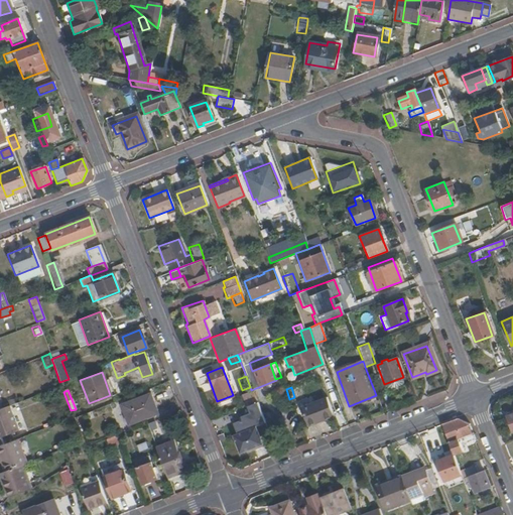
[(127,423),(153,413),(147,395),(121,405),(127,423)]
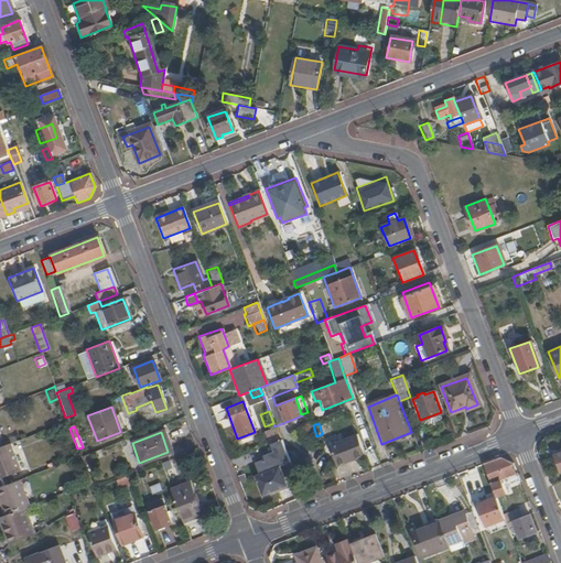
[(327,445),(336,467),(365,456),(356,434),(327,445)]
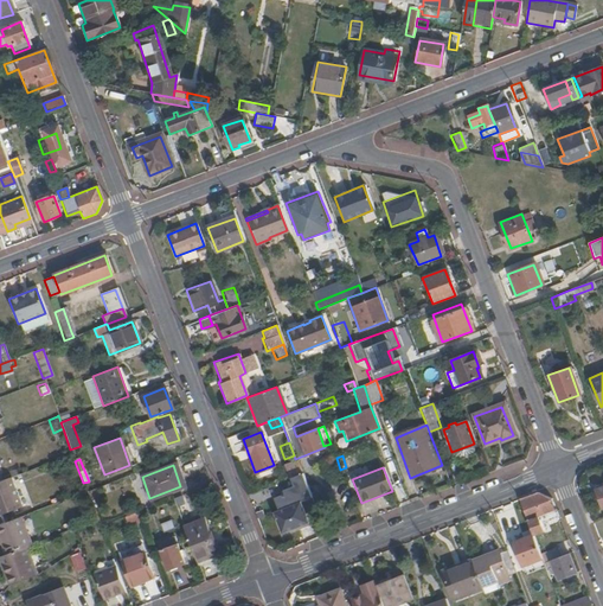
[(273,498),(276,510),(309,498),(301,474),(288,479),(292,491),(273,498)]
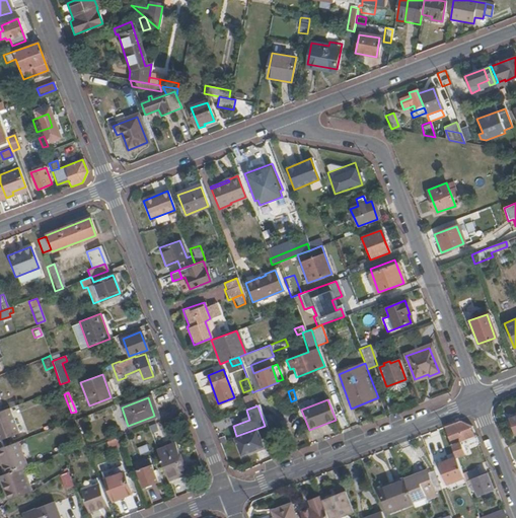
[(0,439),(18,432),(9,408),(0,411),(0,439)]
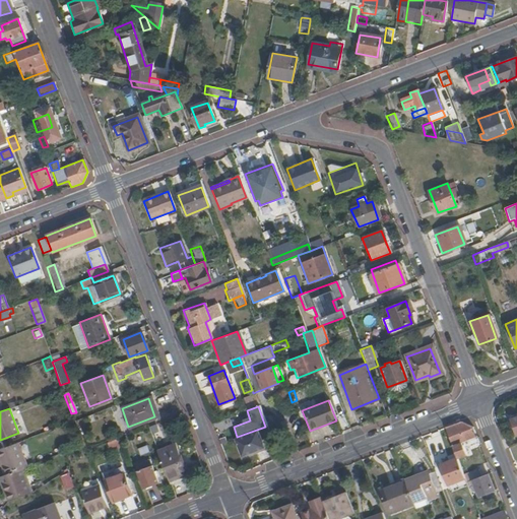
[(459,422),(443,428),(453,454),(455,458),(463,455),(460,448),(463,446),(461,443),(475,438),(471,428),(459,422)]
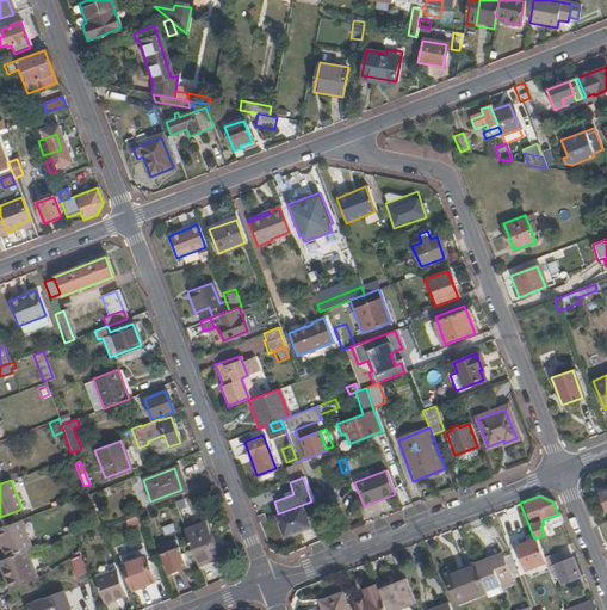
[(309,527),(301,506),(276,515),(283,536),(309,527)]
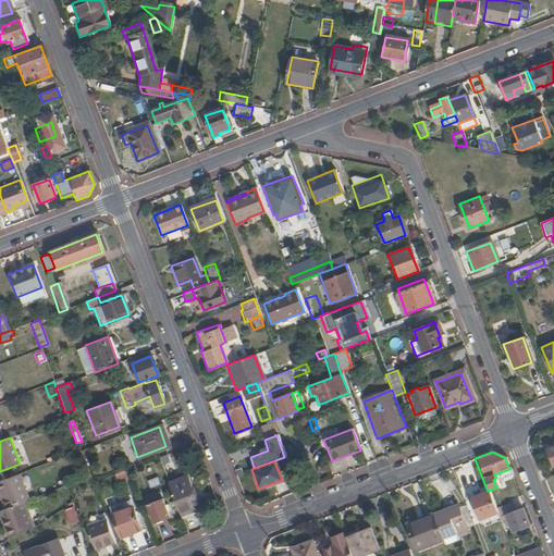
[(124,469),(114,473),(117,481),(127,477),(124,469)]
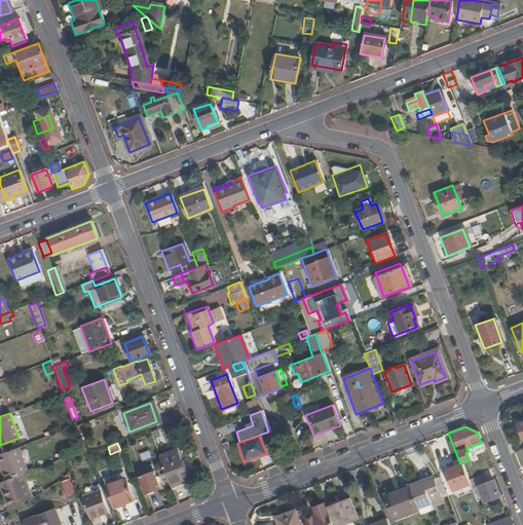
[(3,453),(0,454),(0,467),(1,471),(4,479),(22,473),(25,471),(16,448),(7,452),(3,453)]
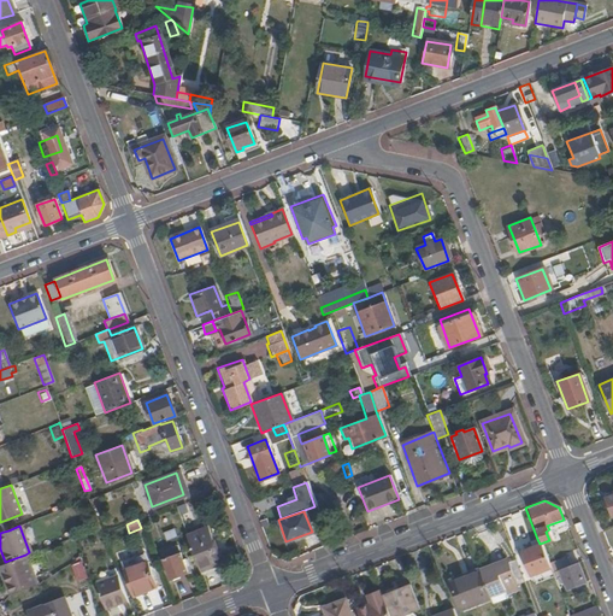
[(206,528),(186,535),(199,570),(220,563),(206,528)]
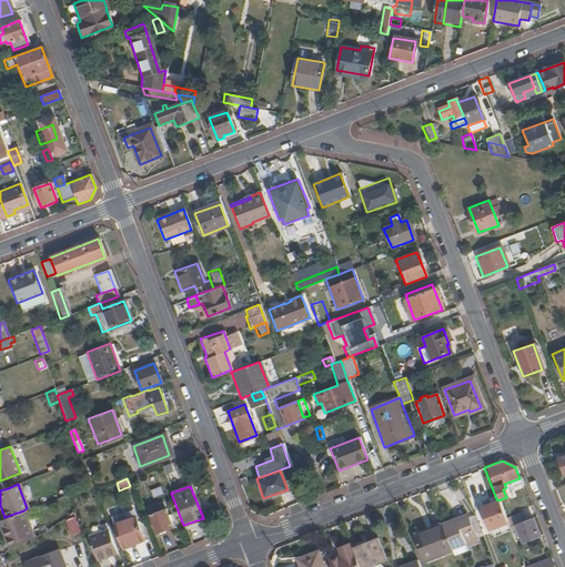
[(162,500),(145,507),(149,515),(164,508),(162,500)]
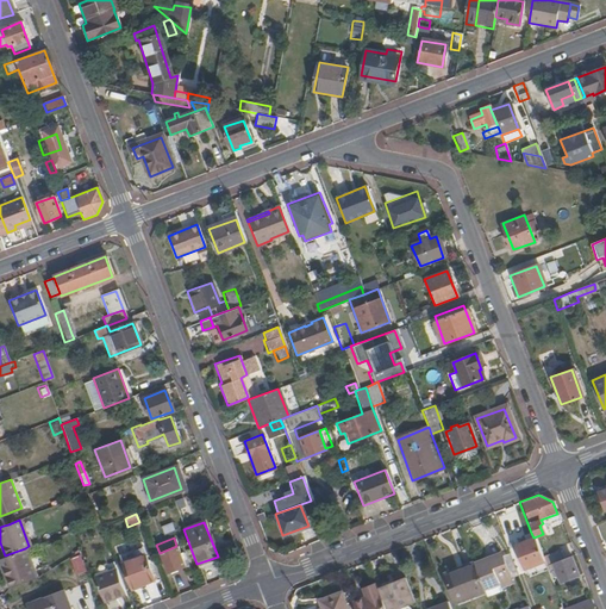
[(524,542),(514,546),(523,569),(542,561),(541,558),(533,538),(524,542)]
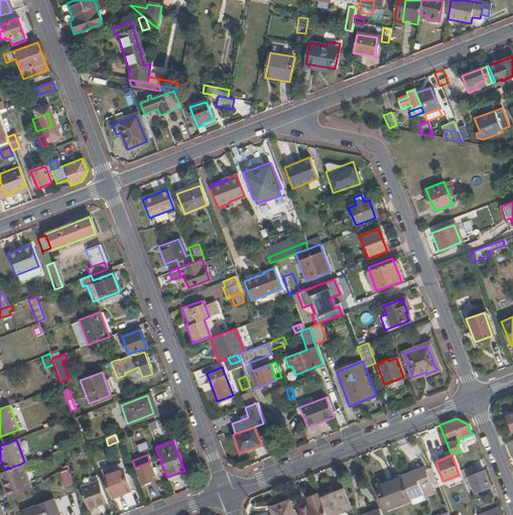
[(141,485),(156,479),(149,462),(135,468),(141,485)]
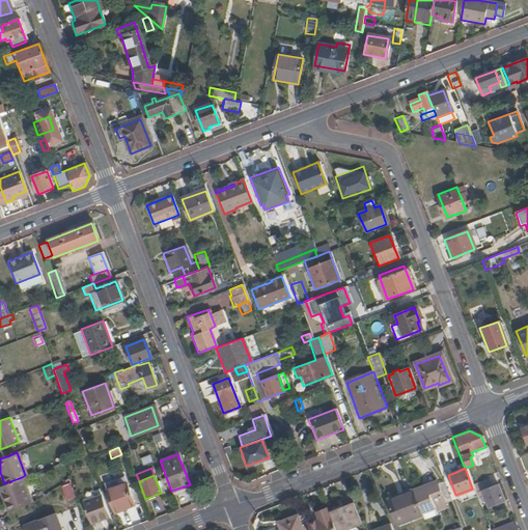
[(0,496),(5,510),(30,501),(22,477),(4,483),(0,484),(0,496)]
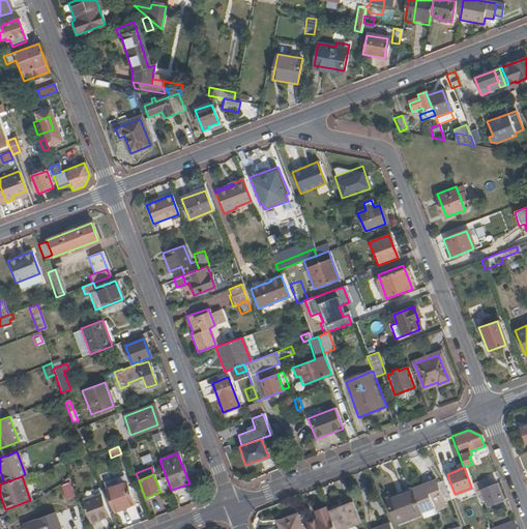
[(491,486),(488,478),(470,485),(471,488),(473,492),(480,490),(491,486)]
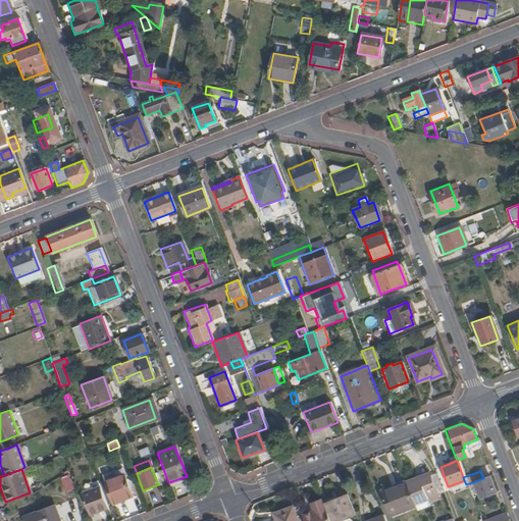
[(112,503),(132,496),(123,474),(115,477),(104,482),(112,503)]
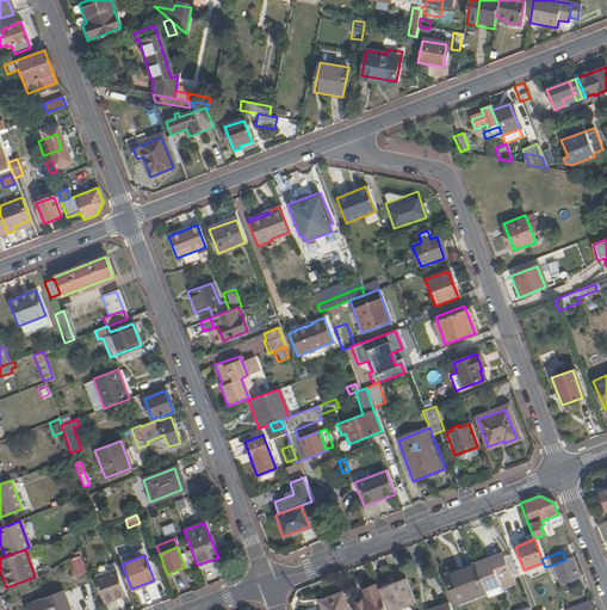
[(73,577),(84,574),(79,556),(68,560),(73,577)]
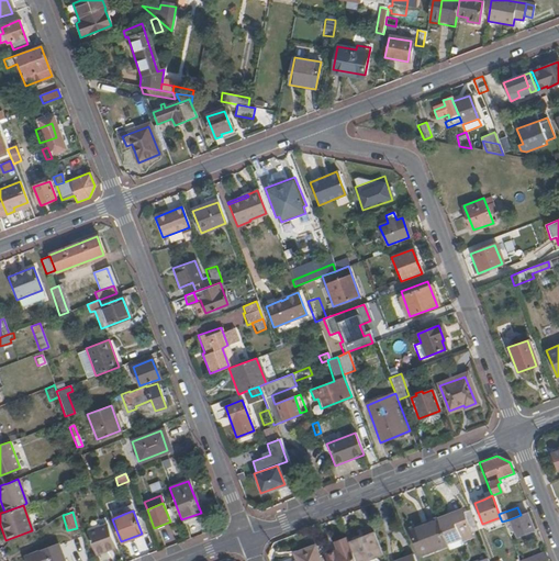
[(435,518),(435,519),(444,541),(458,536),(460,538),(469,535),(460,512),(451,515),(450,513),(435,518)]
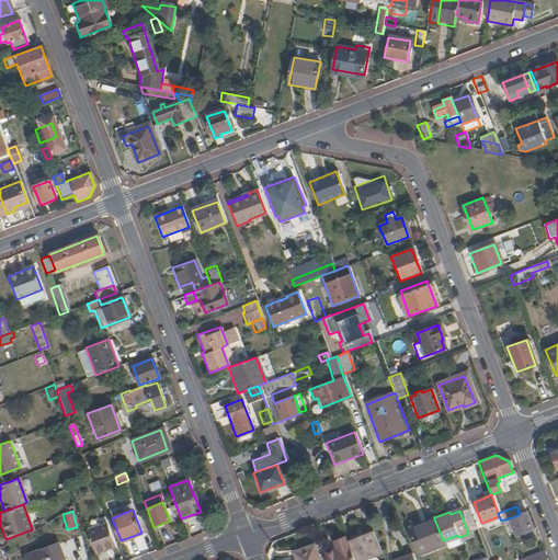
[(520,514),(509,518),(512,525),(515,535),(531,529),(525,512),(520,514)]
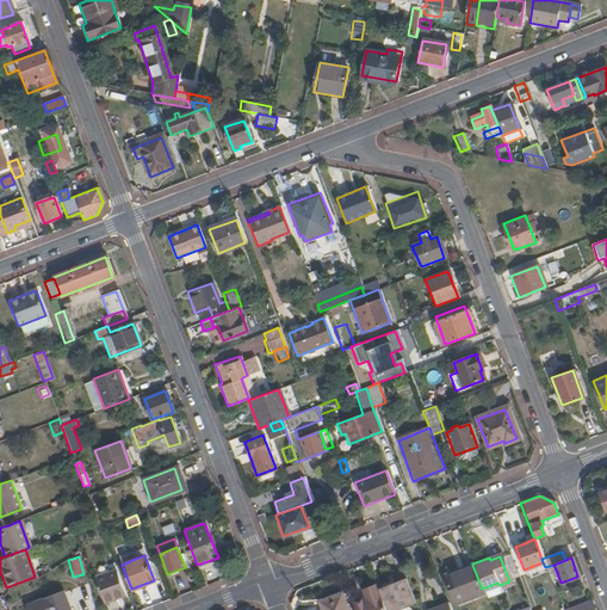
[(90,571),(101,602),(124,592),(112,562),(90,571)]
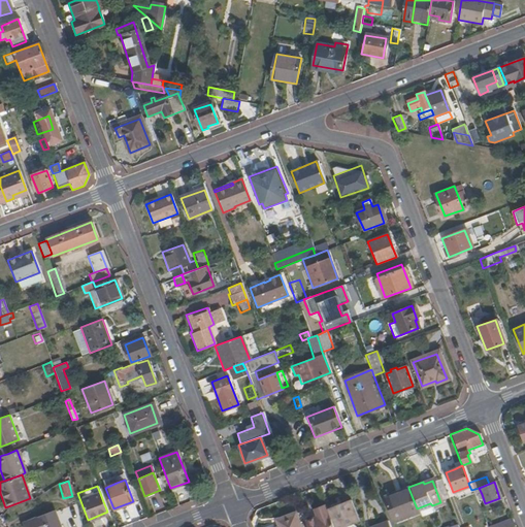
[(385,497),(393,520),(418,511),(417,508),(408,488),(385,497)]
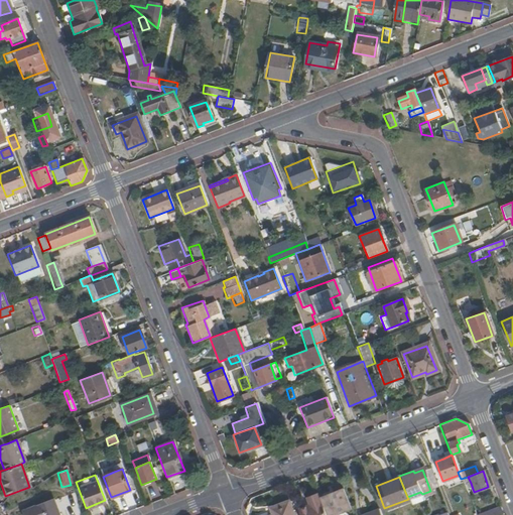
[(465,485),(469,495),(474,492),(471,483),(465,485)]
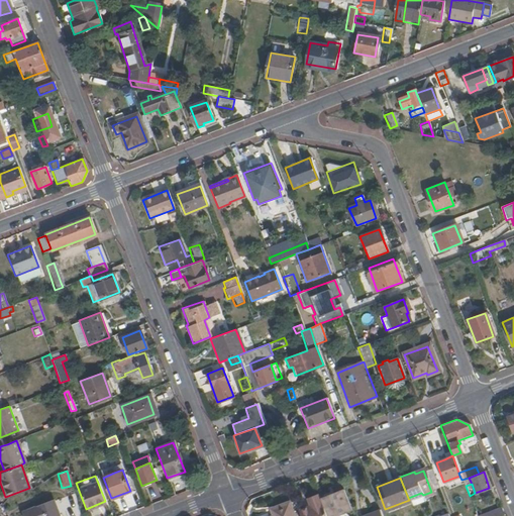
[(341,490),(319,498),(325,515),(334,515),(348,510),(341,490)]
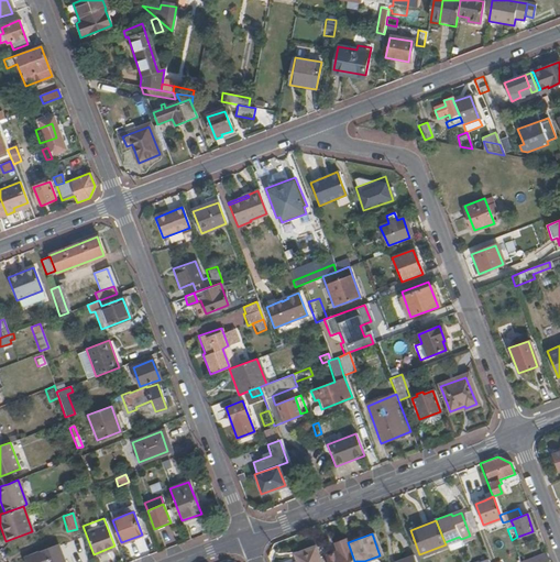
[(348,542),(346,539),(333,543),(335,548),(348,542)]
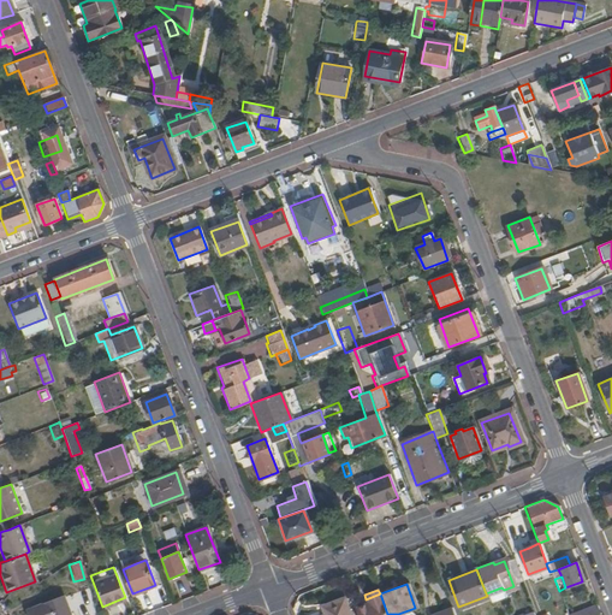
[(367,602),(354,608),(356,614),(387,614),(380,593),(366,599),(367,602)]
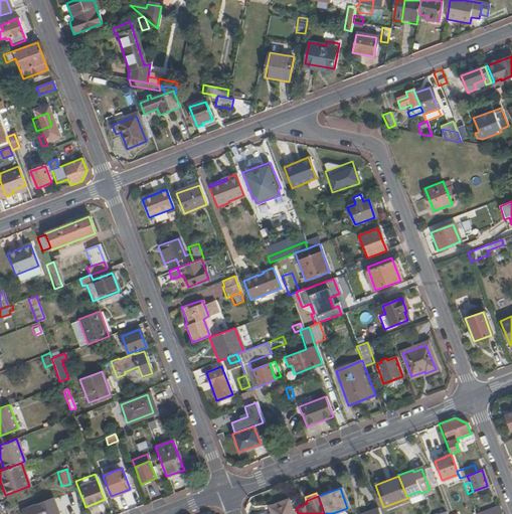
[(58,513),(52,497),(40,501),(45,513),(58,513)]
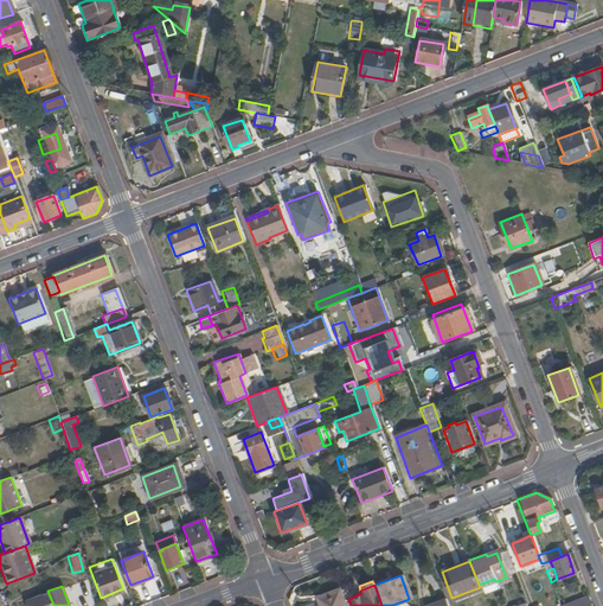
[(316,605),(344,605),(337,588),(314,598),(316,605)]
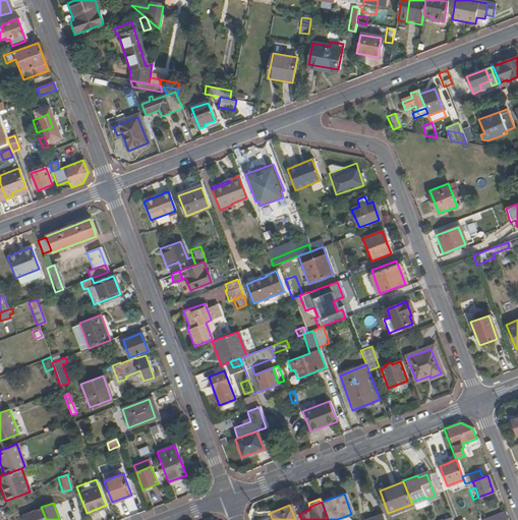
[(46,519),(41,507),(20,515),(21,519),(46,519)]
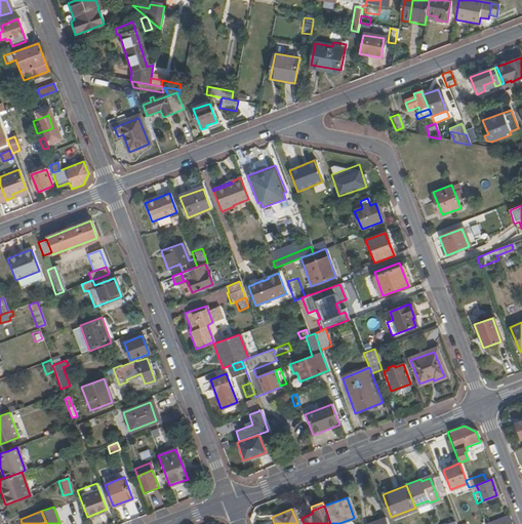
[(511,523),(508,515),(486,523),(511,523)]
